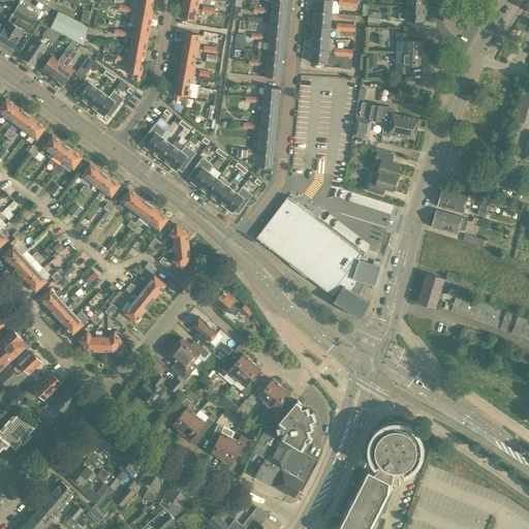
[(20,0),(0,34),(0,39),(12,48),(23,30),(28,33),(41,10),(24,0),(20,0)]
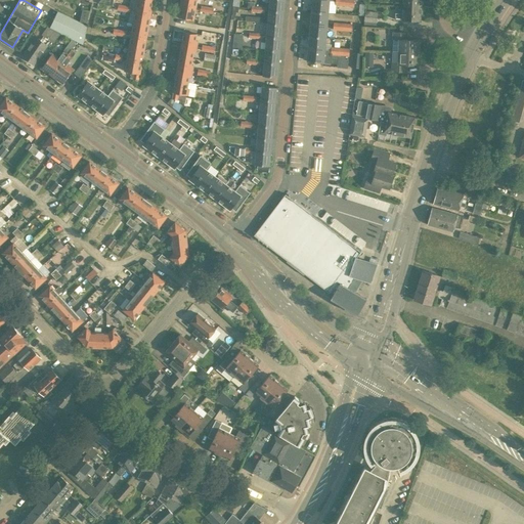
[(153,1),(146,0),(137,0),(135,10),(149,13),(153,1)]
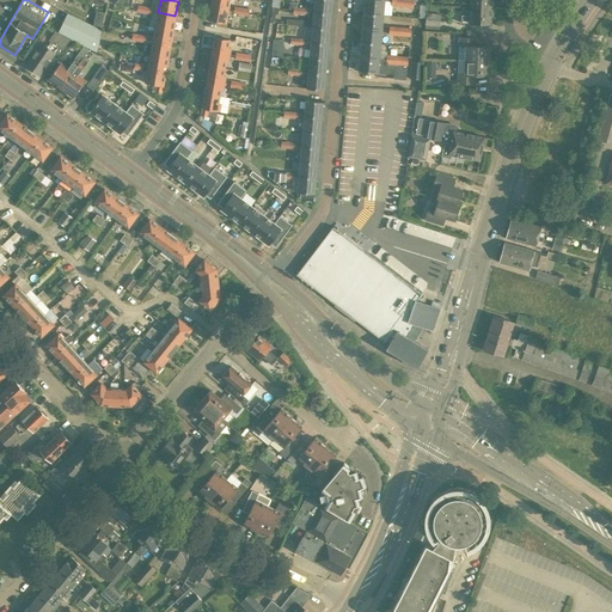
[(331,14),(331,0),(314,0),(314,12),(331,14)]
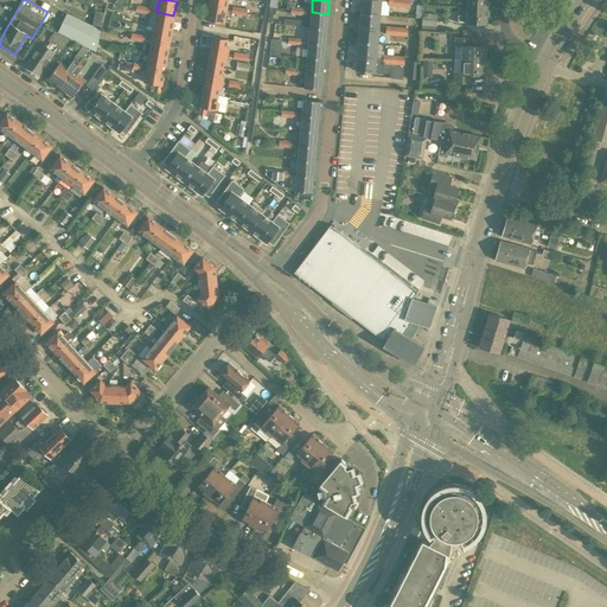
[(381,1),(370,0),(362,0),(360,13),(379,16),(381,7),(381,1)]
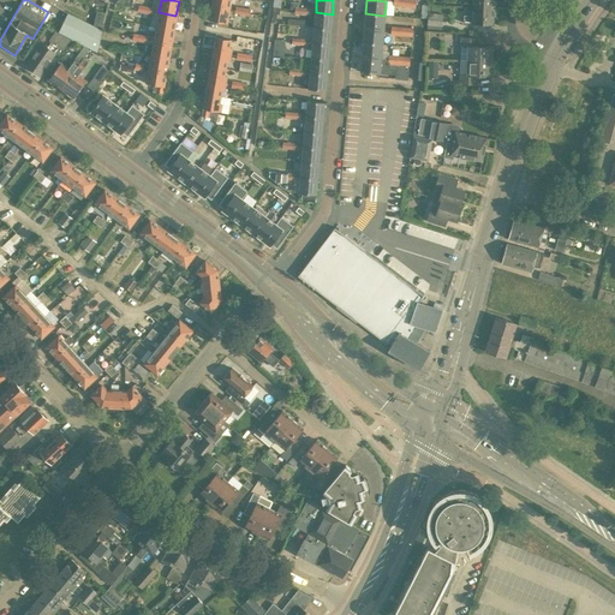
[(226,24),(228,9),(212,6),(209,21),(226,24)]
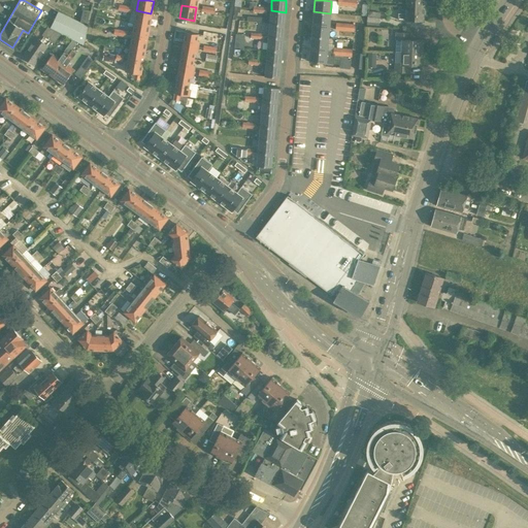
[(424,22),(424,7),(407,6),(407,13),(398,12),(398,20),(406,20),(406,21),(424,22)]
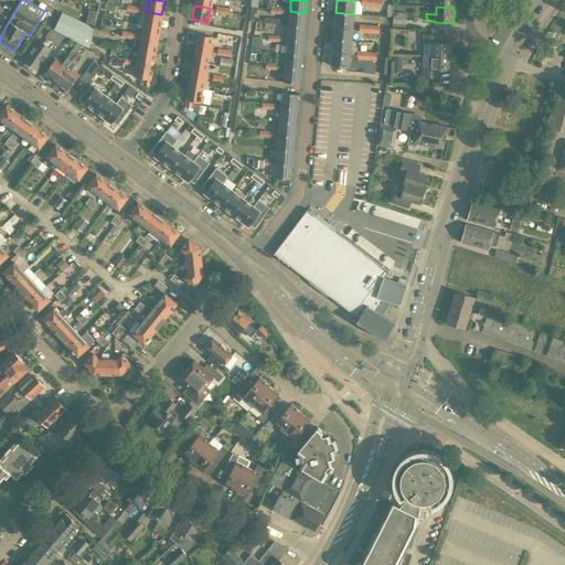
[(96,12),(88,10),(86,24),(94,25),(96,12)]
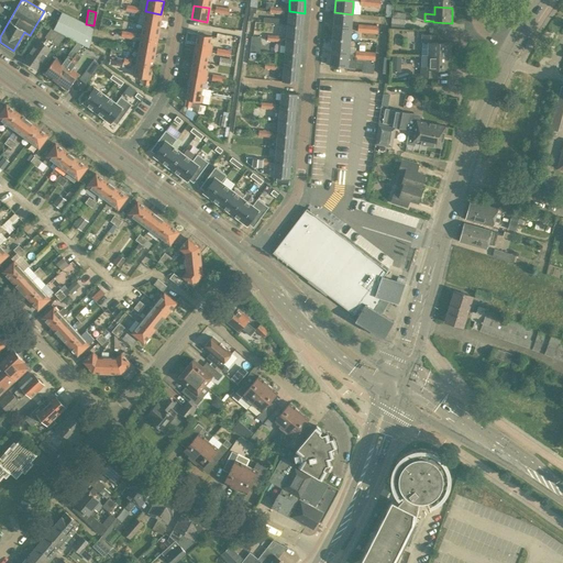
[(161,14),(145,11),(143,24),(158,28),(161,14)]
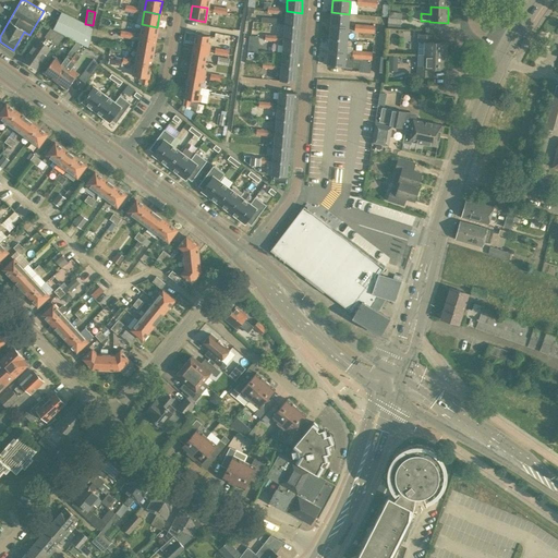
[(302,13),(287,11),(284,25),(301,26),(302,13)]
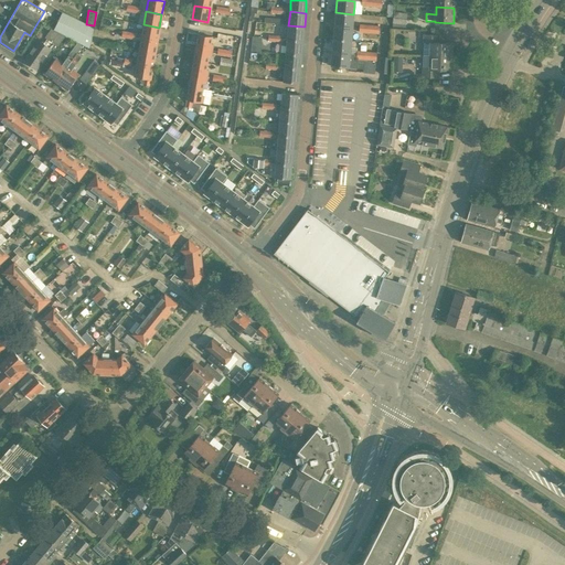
[(353,14),(336,12),(334,27),(352,28),(353,14)]
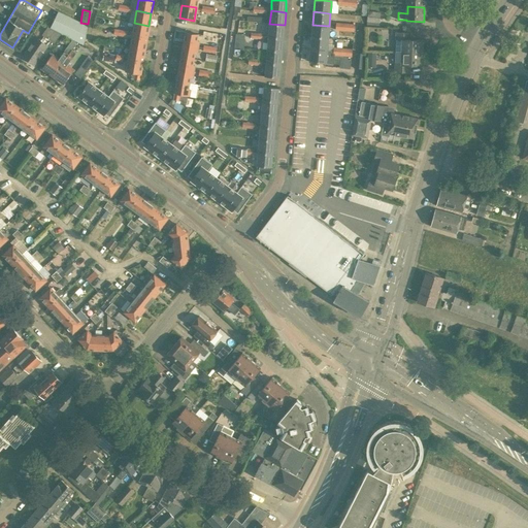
[(378,24),(380,12),(367,11),(366,22),(378,24)]
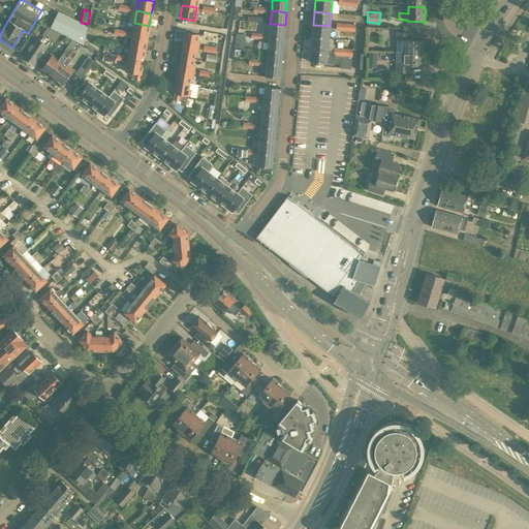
[(89,26),(81,23),(59,12),(51,29),(62,34),(85,45),(89,26)]
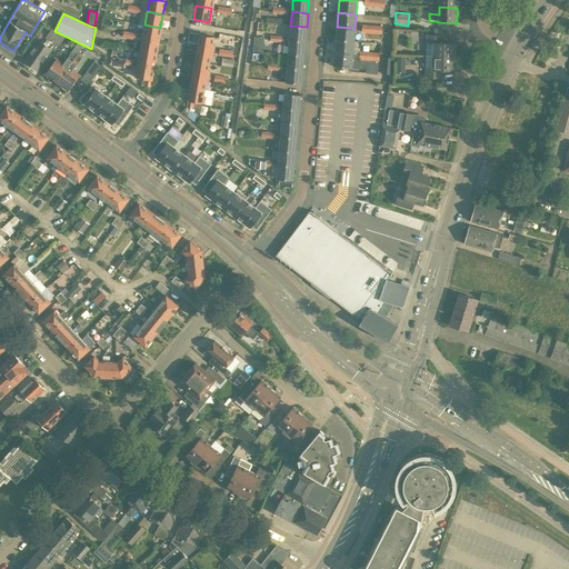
[(160,28),(145,25),(142,38),(158,41),(160,28)]
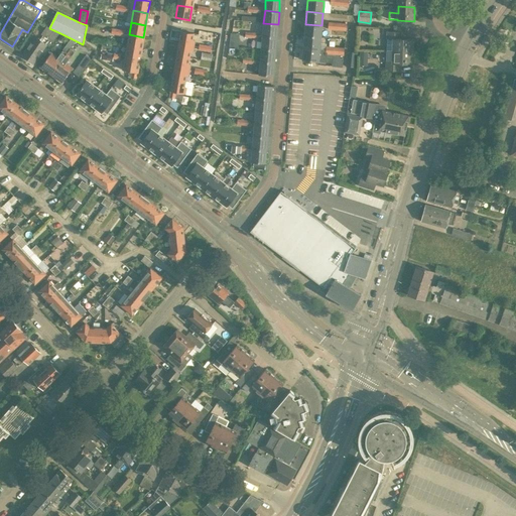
[(328,29),(337,30),(338,23),(329,22),(328,29)]
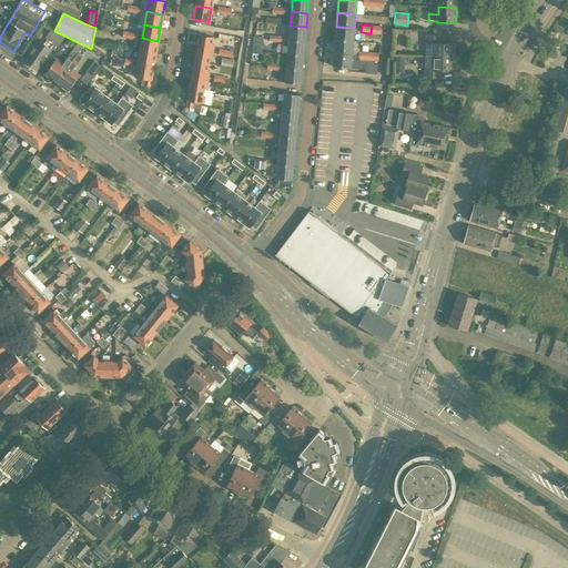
[(306,27),(290,26),(288,40),(305,41),(306,27)]
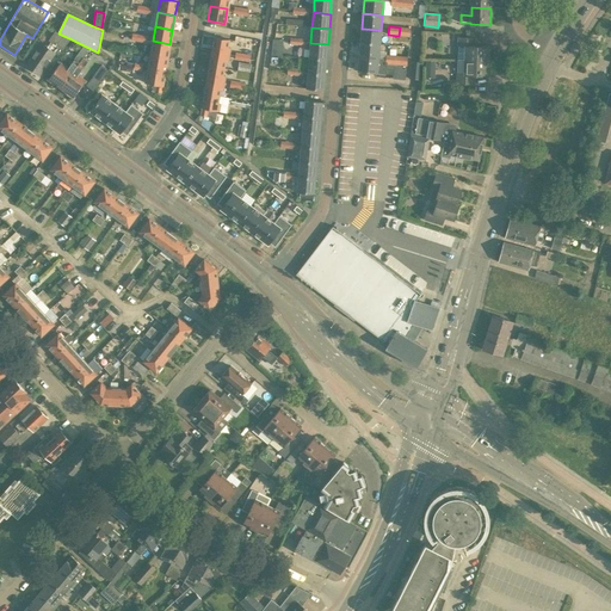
[(400,28),(399,36),(409,37),(411,29),(400,28)]
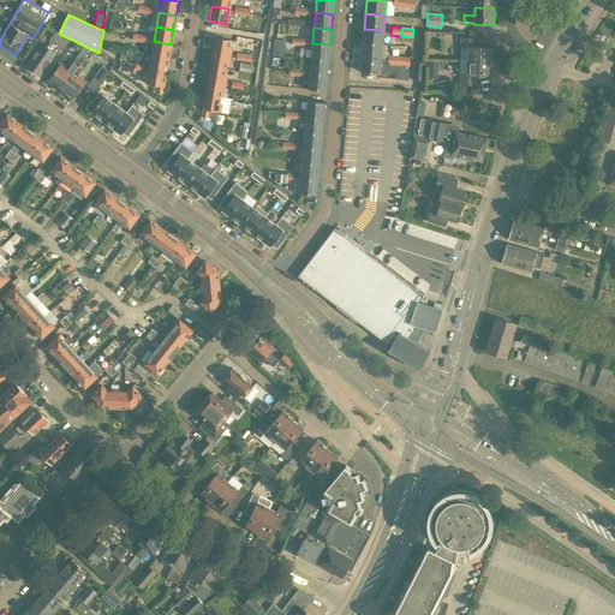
[(383,30),(364,29),(363,43),(382,45),(383,30)]
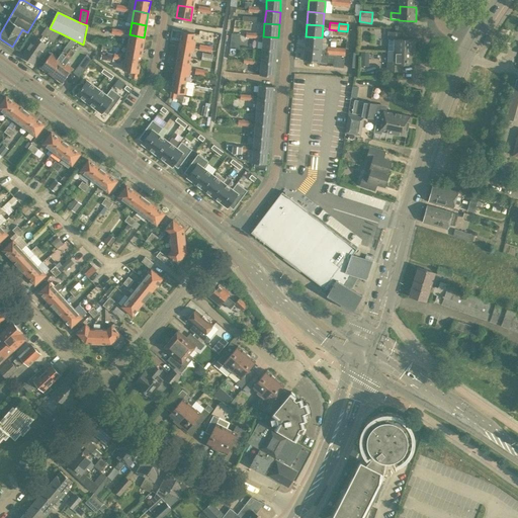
[(22,56),(34,64),(48,46),(51,48),(61,33),(47,26),(41,33),(44,35),(40,39),(34,35),(22,56)]
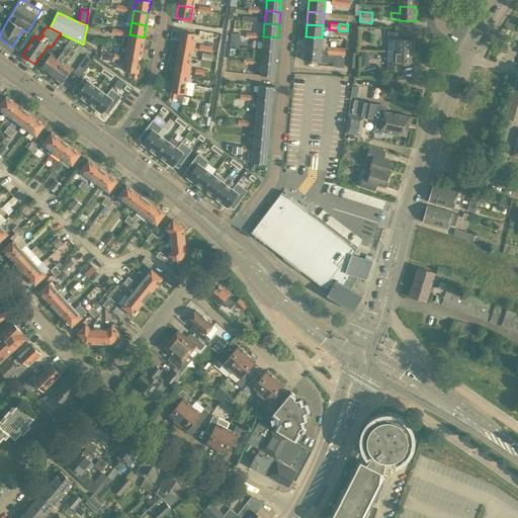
[(182,31),(180,44),(194,46),(195,39),(193,39),(194,33),(182,31)]
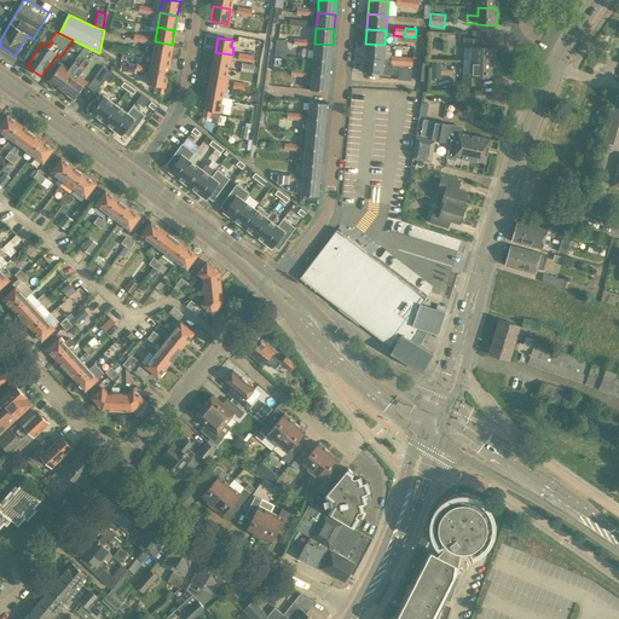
[(287,56),(287,40),(276,39),(276,56),(287,56)]
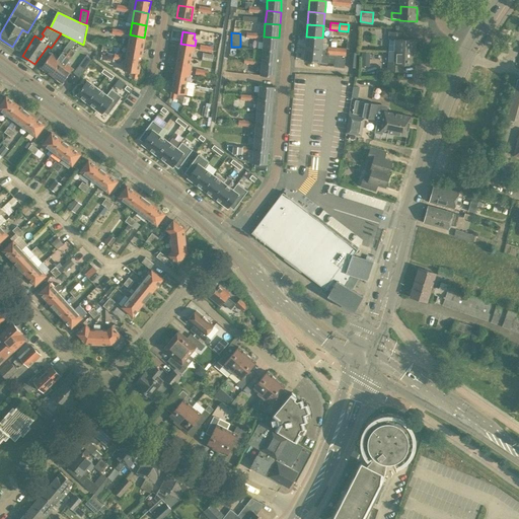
[(396,40),(395,52),(415,53),(416,41),(403,40),(403,32),(389,32),(389,40),(396,40)]
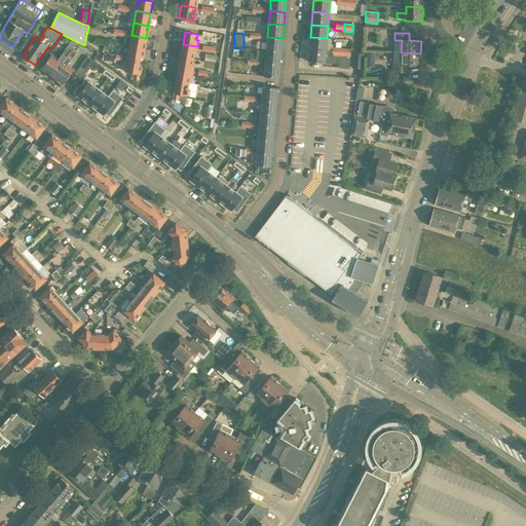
[(146,38),(132,35),(129,47),(144,49),(146,38)]
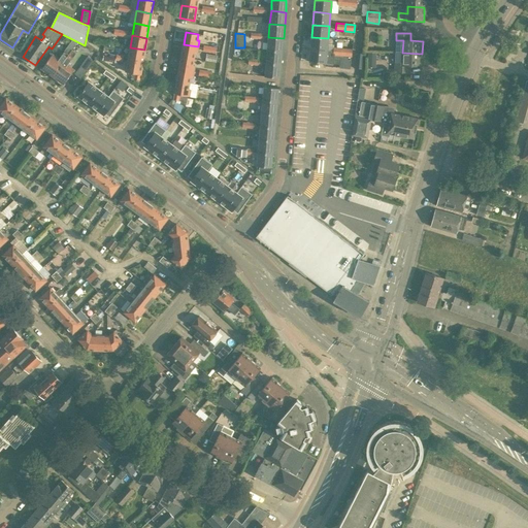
[(263,42),(268,42),(267,50),(282,52),(284,38),(268,37),(264,36),(264,39),(263,42)]
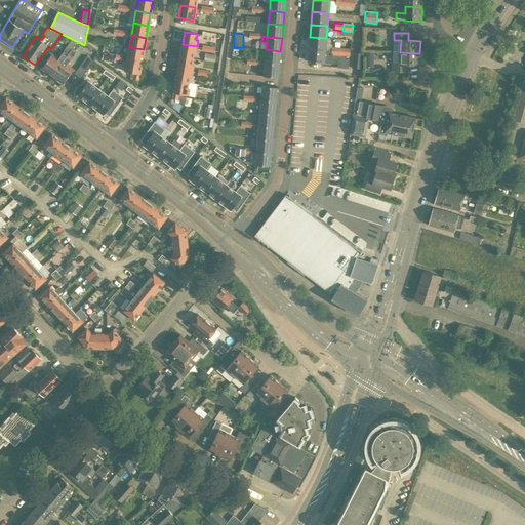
[(326,38),(310,37),(309,43),(309,49),(325,50),(326,38)]
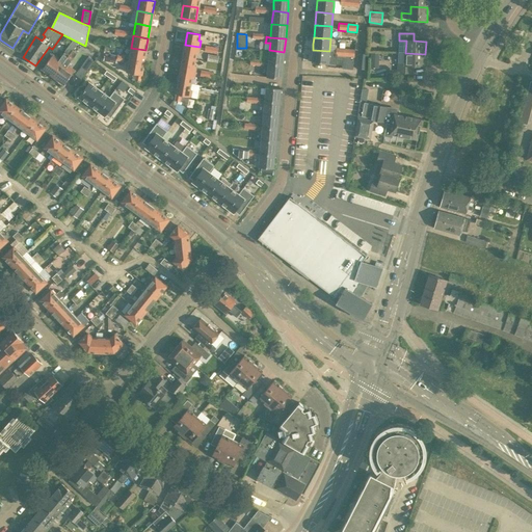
[(69,45),(74,49),(74,48),(77,44),(73,40),(69,45)]
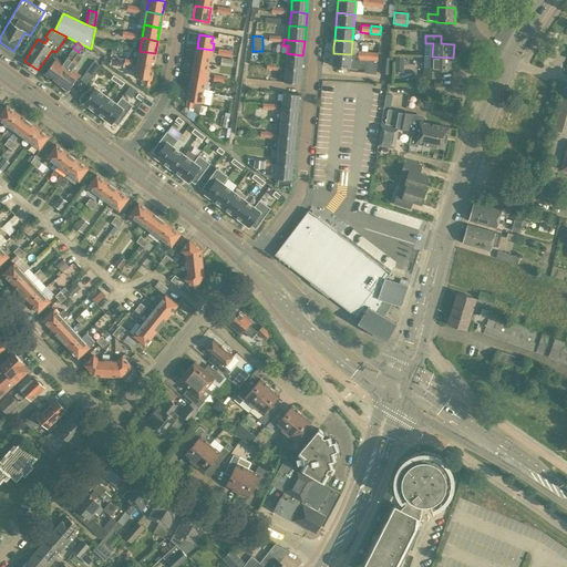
[(392,45),(382,44),(379,73),(390,74),(392,45)]
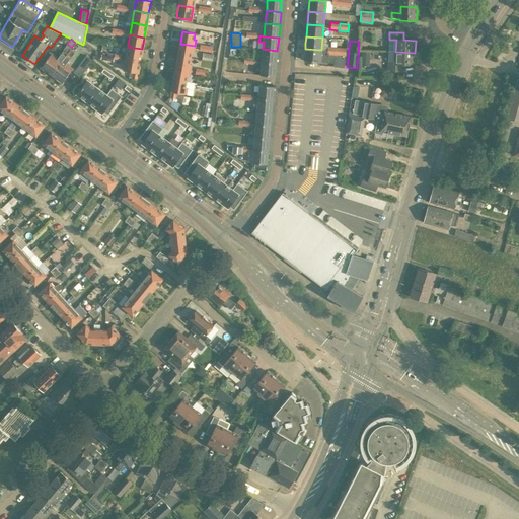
[(195,46),(180,44),(178,56),(191,58),(192,52),(194,52),(195,46)]
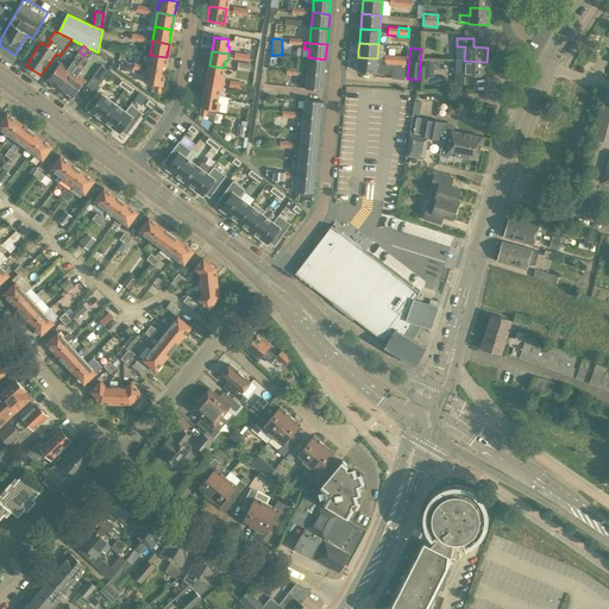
[(167,57),(150,55),(148,68),(164,71),(167,57)]
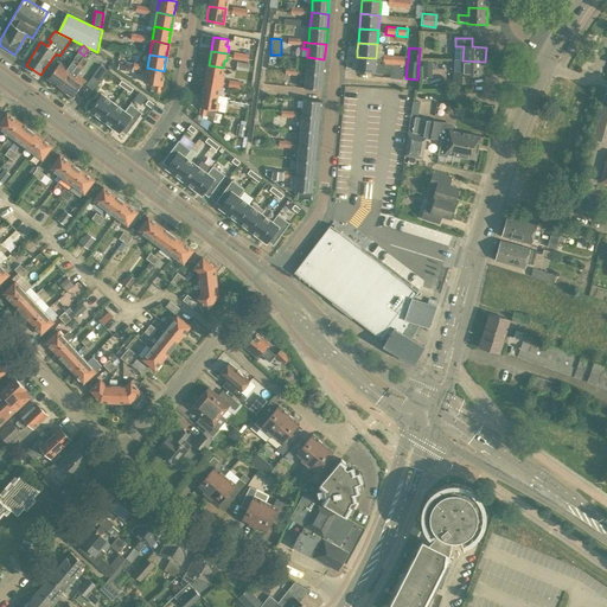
[(324,59),(307,57),(306,66),(301,66),(301,69),(301,72),(306,72),(323,74),(324,59)]
